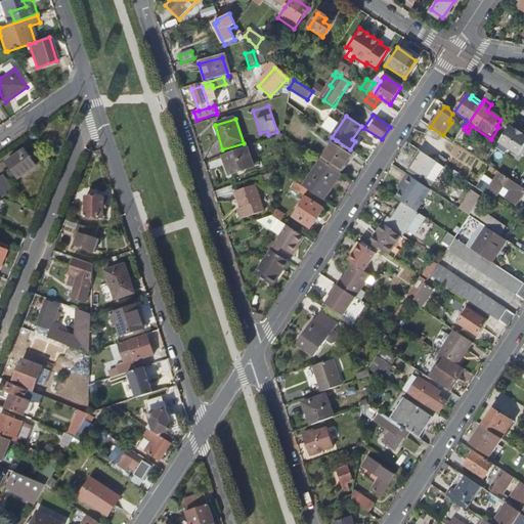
[(286,135),(294,141),(297,138),(303,142),(308,135),(293,125),(286,135)]
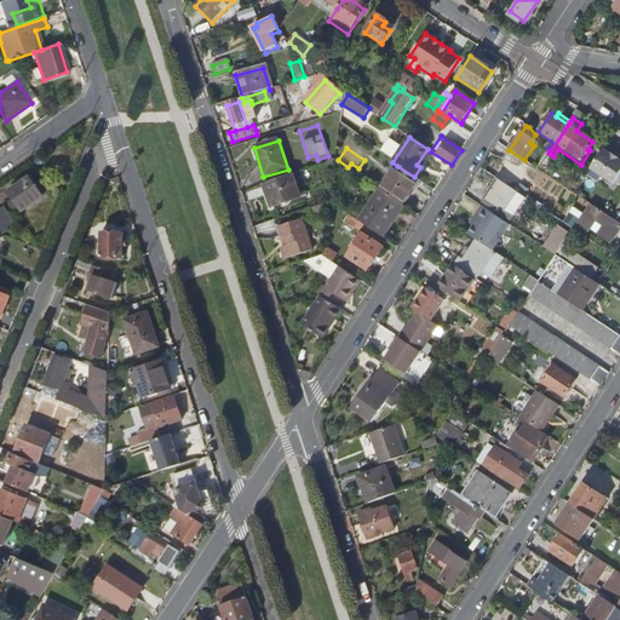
[(604,149),(592,168),(614,184),(619,174),(619,160),(619,159),(613,153),(612,154),(604,149)]
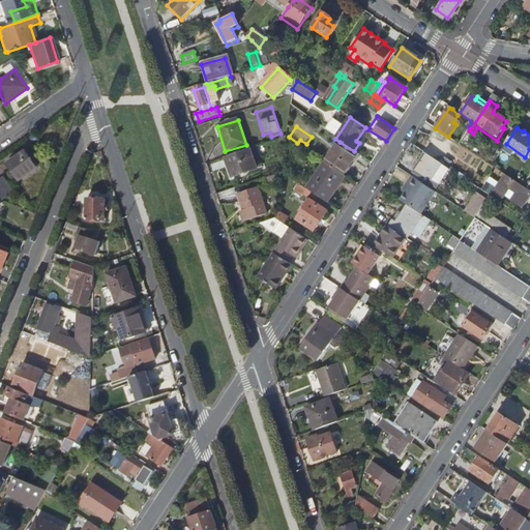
[(340,142),(325,164),(344,176),(358,154),(354,151),(340,142)]
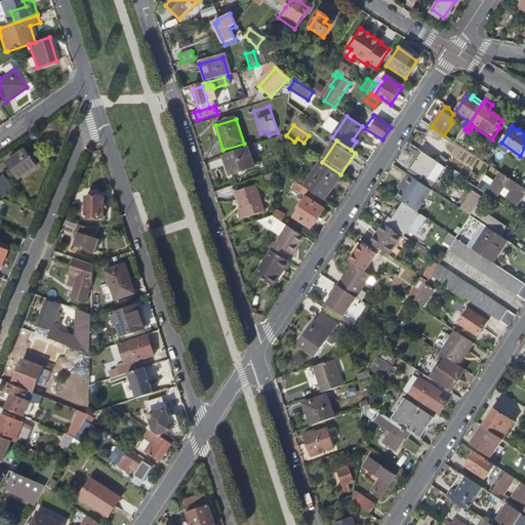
[(8,162),(18,176),(26,171),(27,172),(37,165),(26,150),(8,162)]
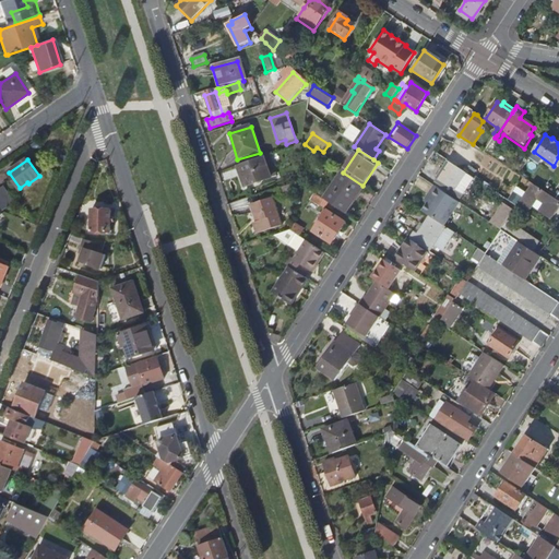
[(238,167),(245,188),(268,180),(261,159),(238,167)]
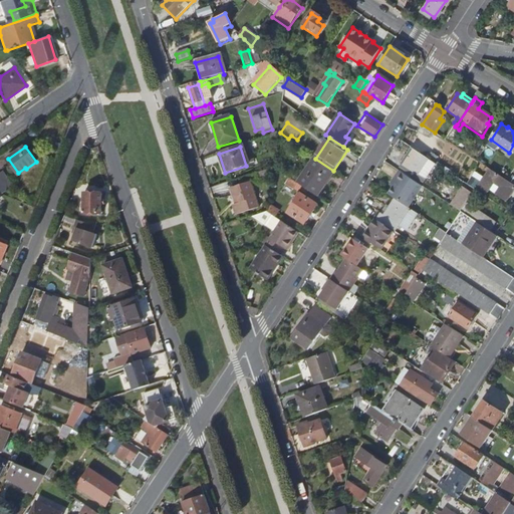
[(414,150),(403,166),(419,175),(426,165),(429,167),(432,161),(414,150)]
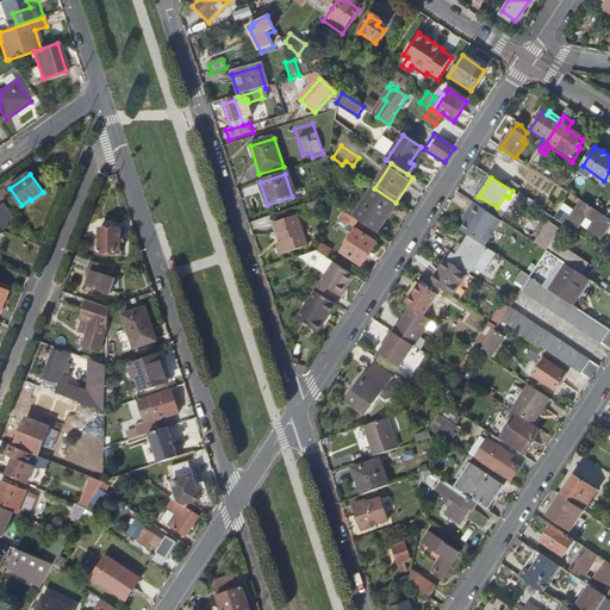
[(373,187),(353,217),(375,232),(396,203),(374,188),(373,187)]
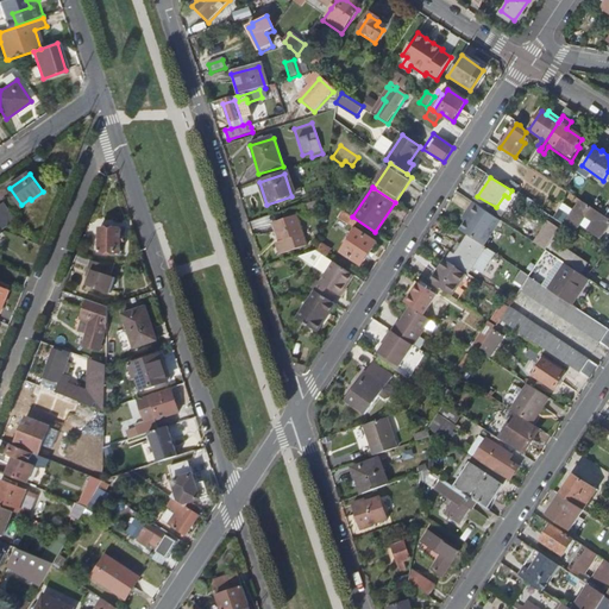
[(305,205),(308,215),(321,212),(322,199),(305,205)]
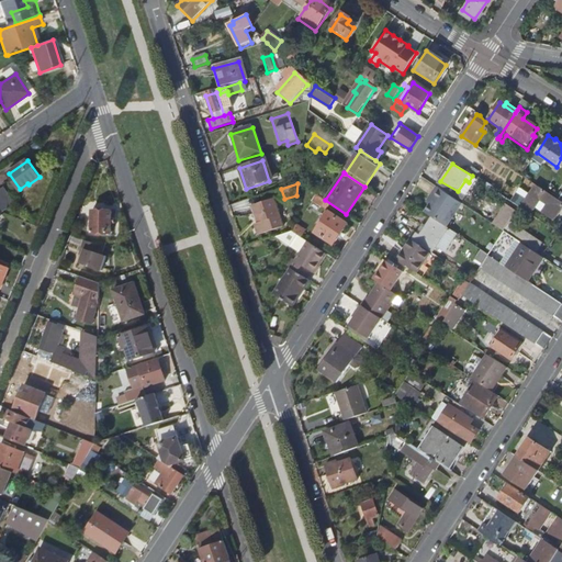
[(536,186),(520,209),(530,216),(541,201),(548,206),(543,214),(555,222),(561,211),(561,202),(555,198),(536,186)]
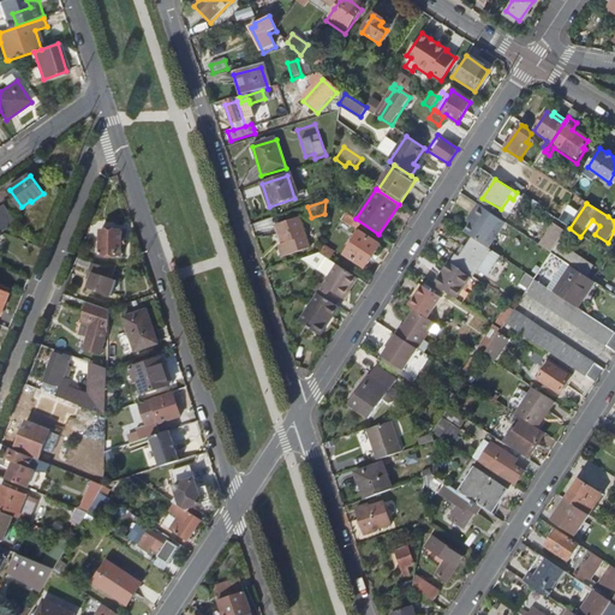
[(0,208),(0,231),(3,233),(16,224),(4,206),(0,208)]
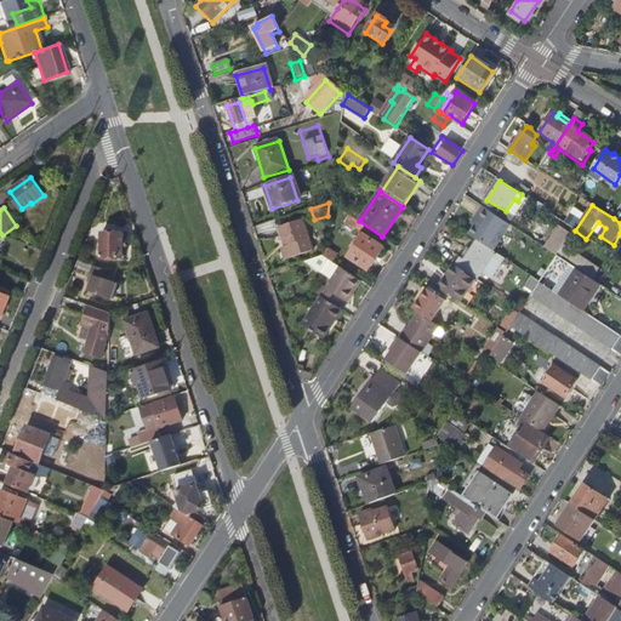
[(511,226),(483,208),(477,217),(480,220),(477,226),(469,237),(478,241),(494,252),(511,226)]
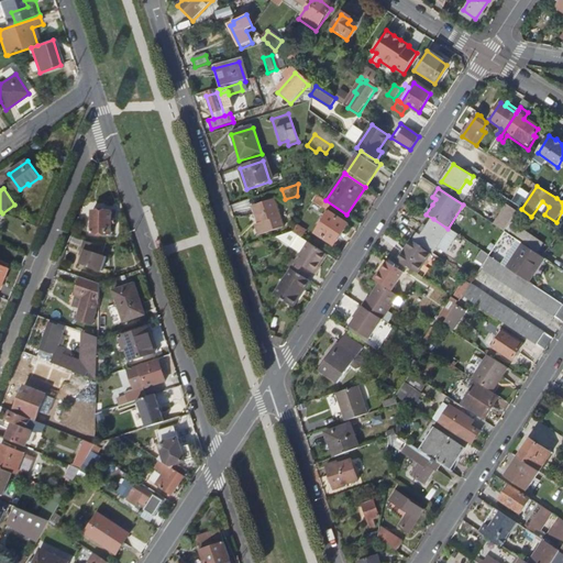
[(317,195),(312,201),(321,207),(326,200),(317,195)]
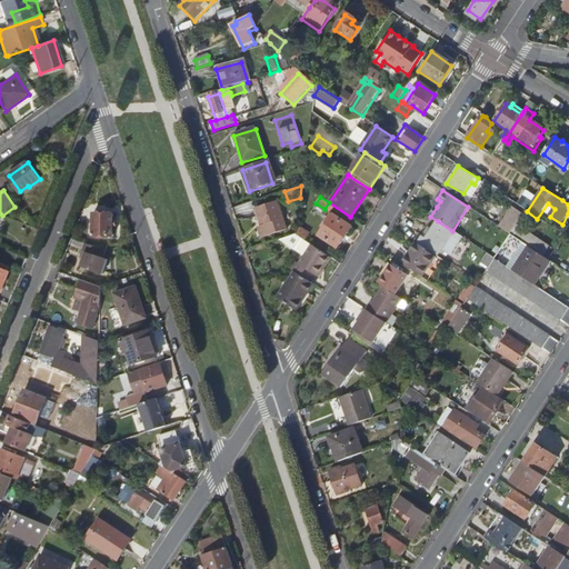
[(258,227),(262,238),(287,229),(278,201),(256,208),(262,226),(258,227)]
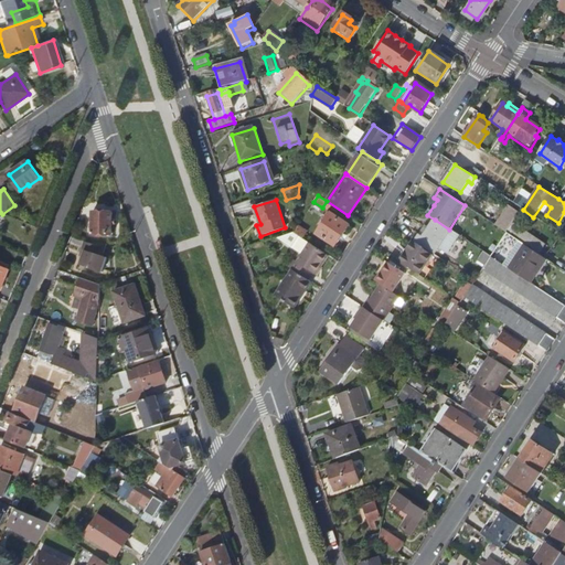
[(329,212),(316,233),(334,245),(349,224),(329,212)]
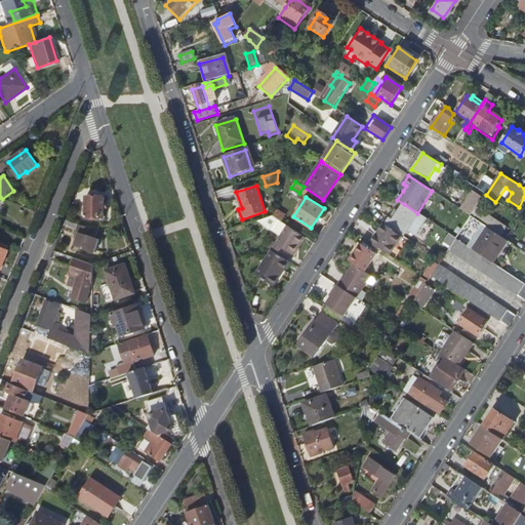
[(86,198),(85,217),(105,218),(105,198),(86,198)]
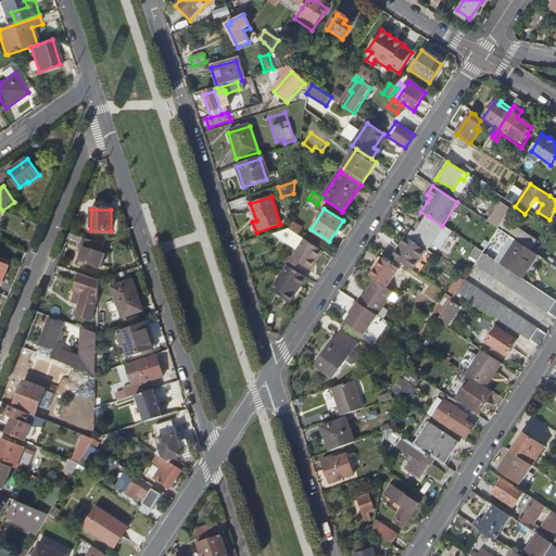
[(428,216),(416,235),(413,232),(407,239),(416,244),(427,252),(444,227),(442,226),(428,216)]
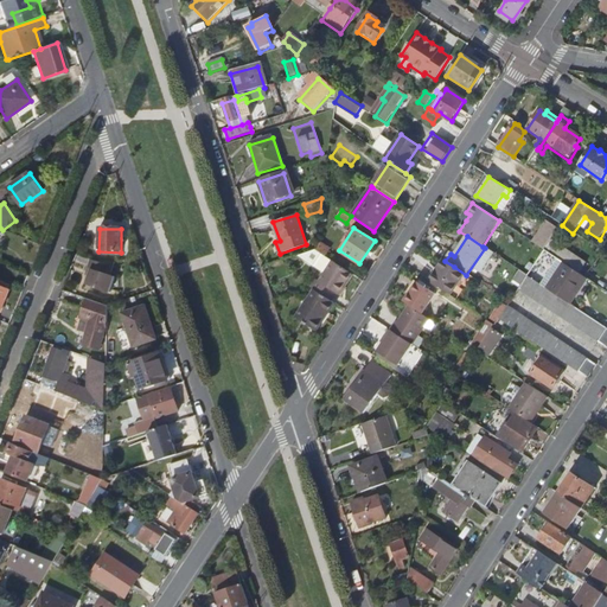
[(567,264),(589,280),(605,289),(606,286),(606,275),(553,240),(545,250),(567,264)]
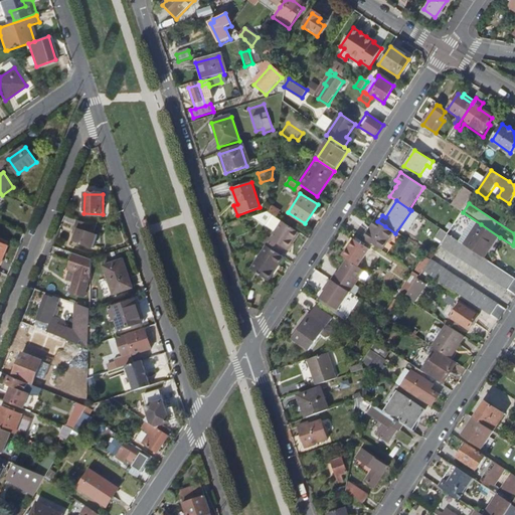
[(268,212),(276,217),(279,212),(272,207),(268,212)]
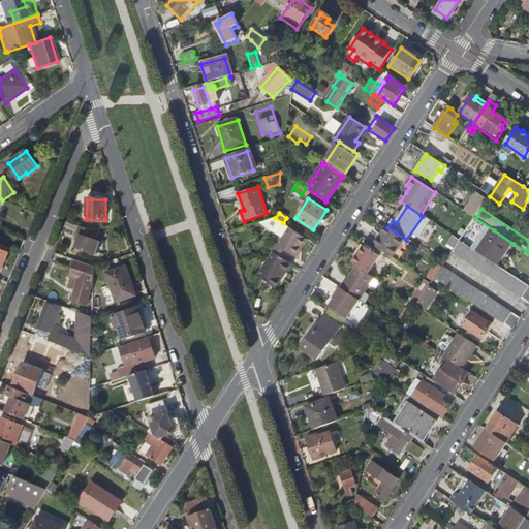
[(283,239),(278,246),(275,244),(271,251),(274,252),(287,261),(291,255),(296,257),(307,239),(283,223),(275,218),(259,223),(283,239)]
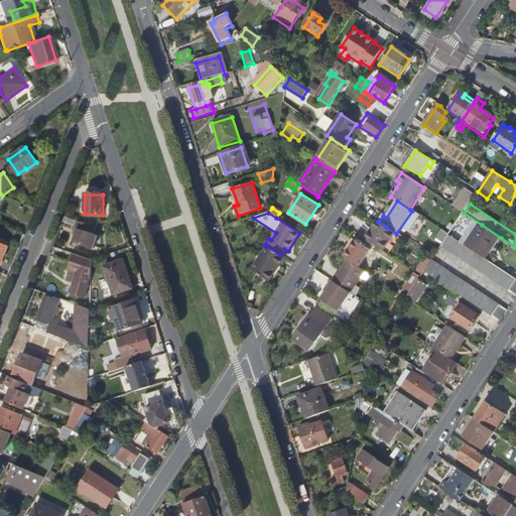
[(78,227),(72,240),(92,248),(97,235),(94,234),(98,224),(94,226),(78,219),(75,226),(78,227)]
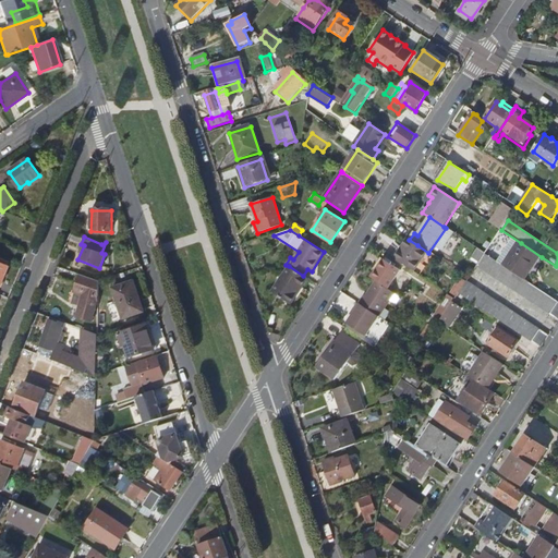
[(397,264),(403,267),(404,266),(414,271),(422,261),(425,263),(427,259),(424,257),(426,254),(416,247),(417,245),(409,240),(408,239),(395,258),(398,262),(397,264)]
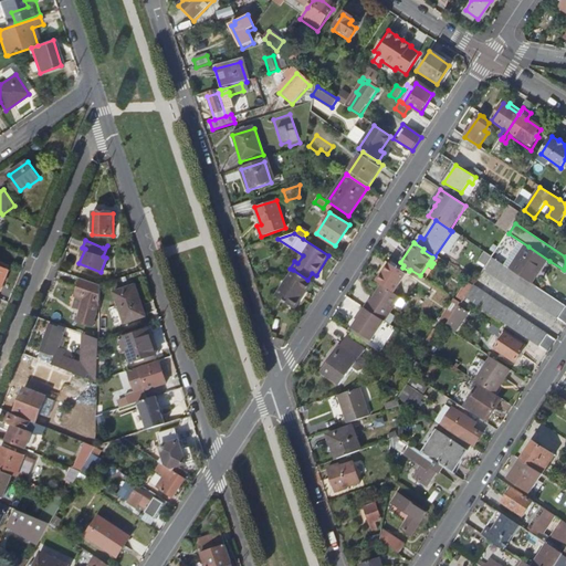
[(528,247),(512,271),(534,284),(549,261),(528,247)]
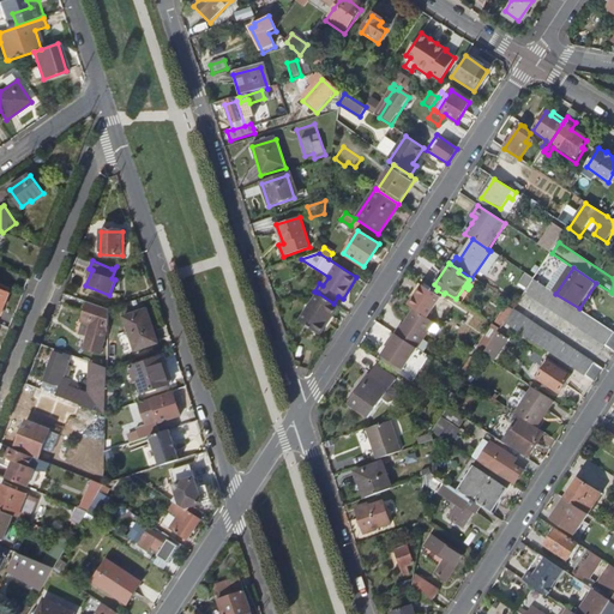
[(525,293),(613,350),(613,331),(579,308),(555,294),(534,280),(525,293)]
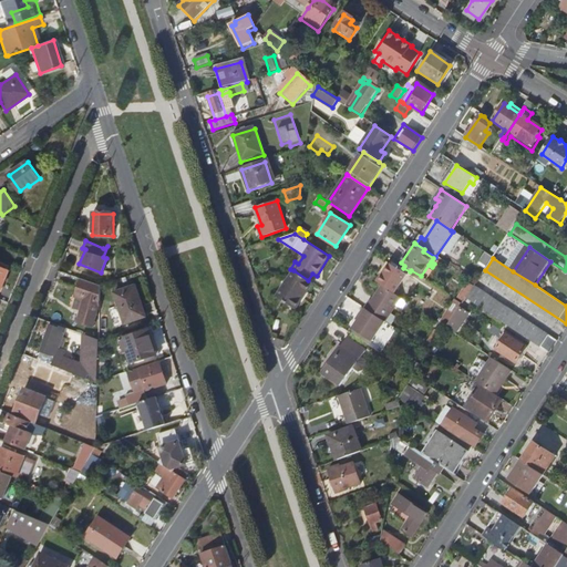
[(390,264),(377,282),(382,286),(393,294),(405,275),(390,264)]
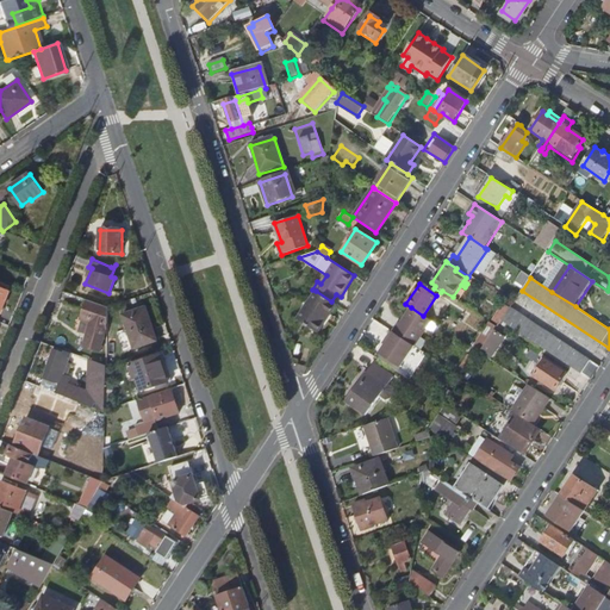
[(316,291),(297,318),(317,332),(335,304),(331,302),(316,291)]
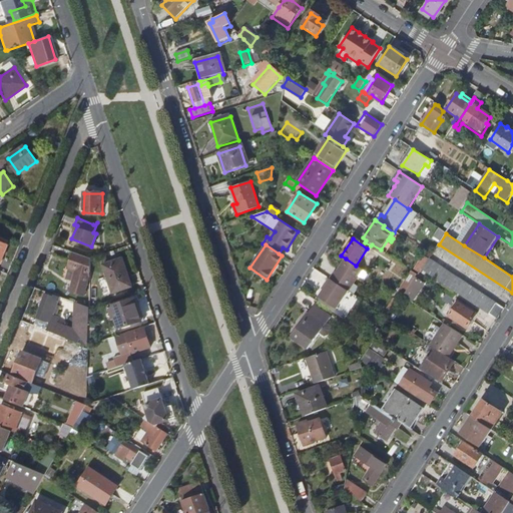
[(75,252),(70,269),(65,279),(76,284),(75,293),(84,294),(87,280),(87,269),(91,269),(92,260),(75,252)]
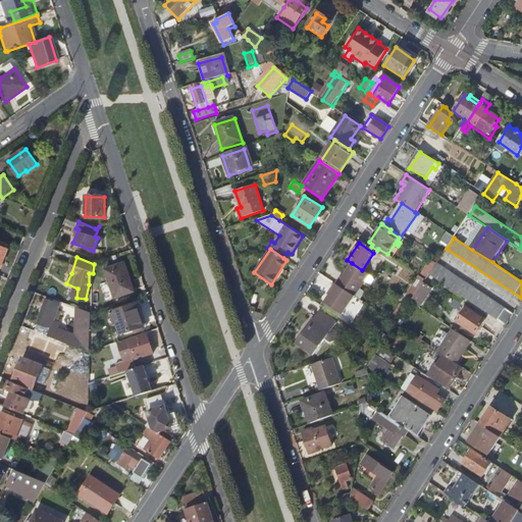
[(352,263),(343,277),(341,276),(335,283),(336,284),(355,296),(369,274),(362,270),(352,263)]
